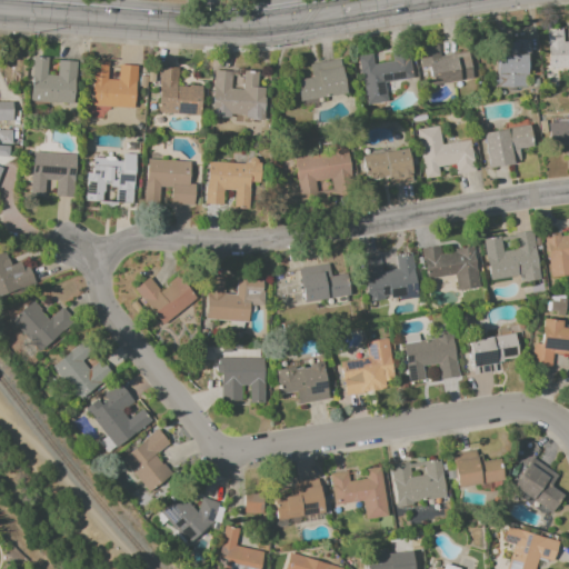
[(568,72),(556,73),(556,70),(551,70),(549,31),(565,30),(566,43),(568,43),(568,72)]
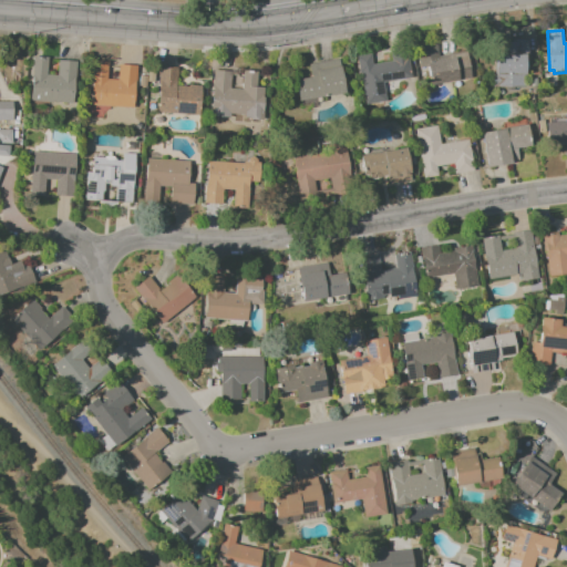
[(527,89),(496,89),(497,76),(497,57),(497,44),(514,44),(514,42),(531,42),(531,61),(527,60),(526,74),(527,75),(527,89)]
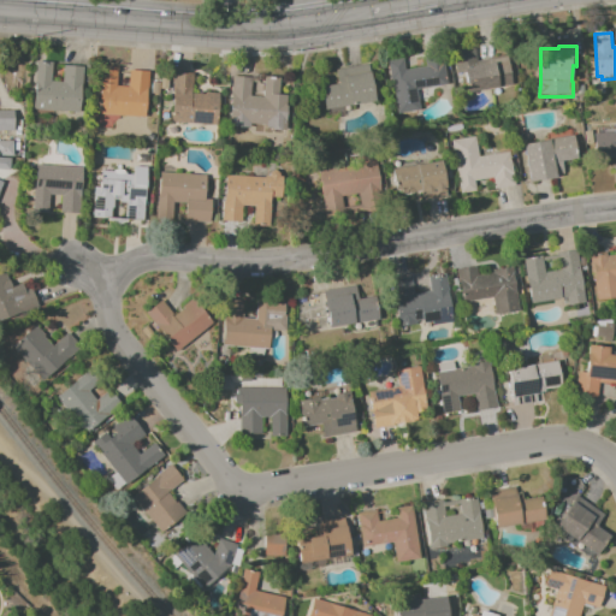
[(460,75),(455,53),(477,49),(479,63),(509,58),(515,87),(501,89),(469,95),(466,75),(460,76),(460,75)]
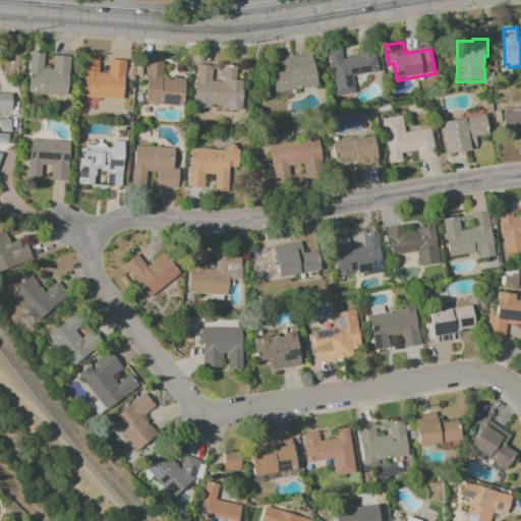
[(357,95),(338,98),(334,68),(332,69),(330,53),(343,51),(345,61),(362,58),(360,48),(375,45),(380,73),(375,74),(372,79),(370,82),(366,87),(364,88),(361,90),(357,91),(357,95)]
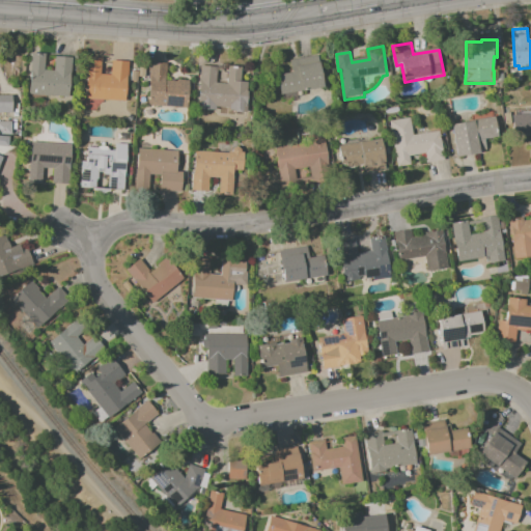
[(75,59),(74,76),(73,76),(72,99),(31,95),(32,74),(33,55),(48,56),(46,72),(56,73),(57,58),(75,59)]
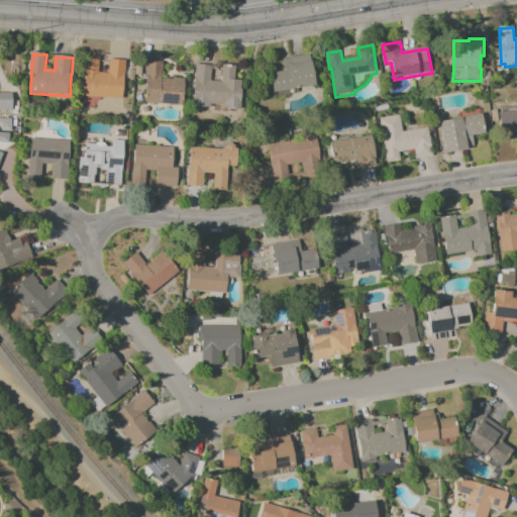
[(317,87),(276,94),(273,74),(286,72),(284,61),(311,56),(317,87)]
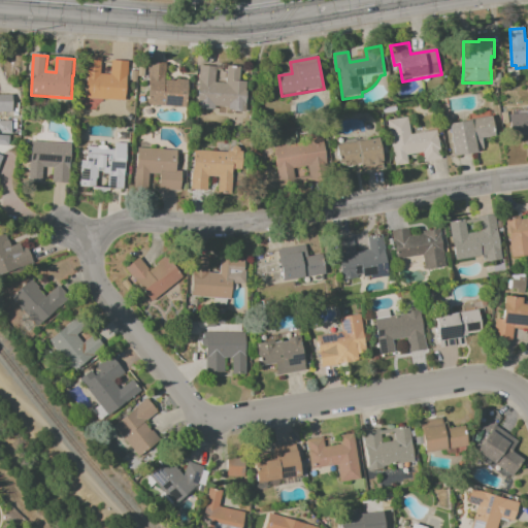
[(123,63),(130,63),(129,80),(127,102),(124,102),(87,99),(89,77),(88,76),(90,59),(103,59),(102,75),(112,76),(113,62),(123,63)]
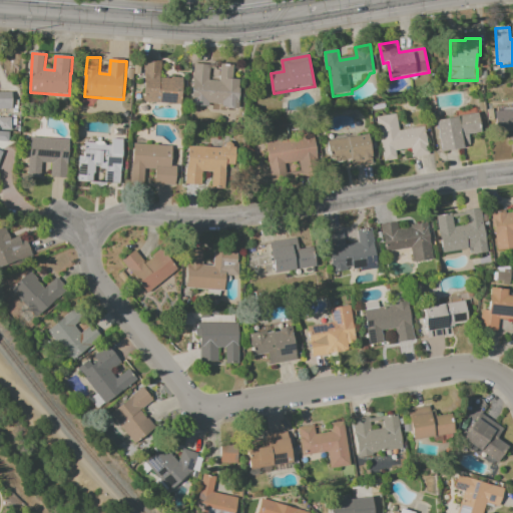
[(184,79),(183,106),(144,103),(147,77),(146,76),(147,61),(163,63),(162,79),(172,80),(173,79),(173,78),(184,79)]
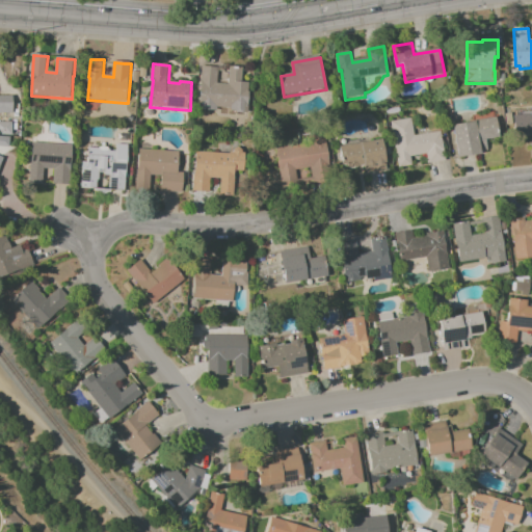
[(244,69),(242,88),(241,92),(250,94),(249,111),(201,107),(203,83),(202,83),(203,68),(219,69),(218,83),(229,84),(231,68),(244,69)]
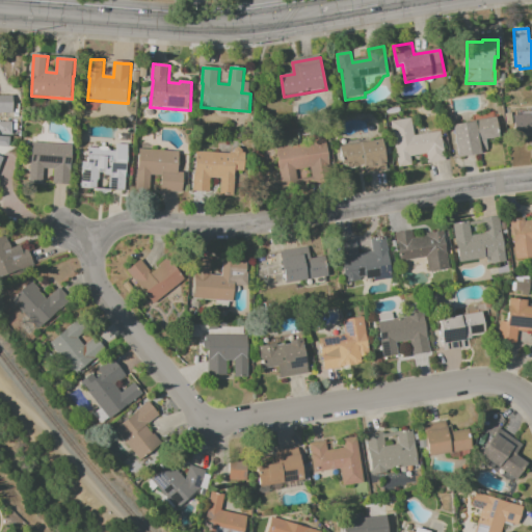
[(0,98),(15,98),(15,114),(0,114),(0,98)]
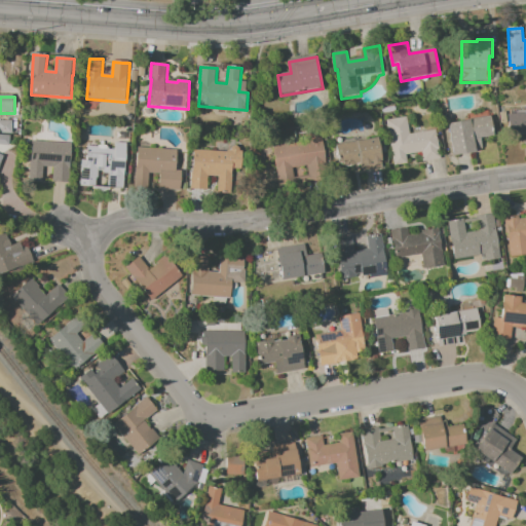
[(505,114),(525,113),(525,144),(525,145),(525,134),(506,135),(505,114)]
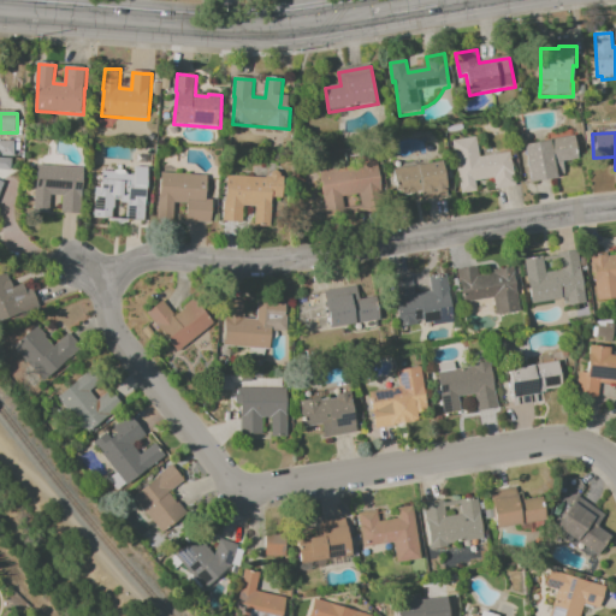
[(449,142),(460,194),(475,191),(473,182),(491,178),(493,190),(514,187),(508,153),(479,158),(474,137),(449,142)]
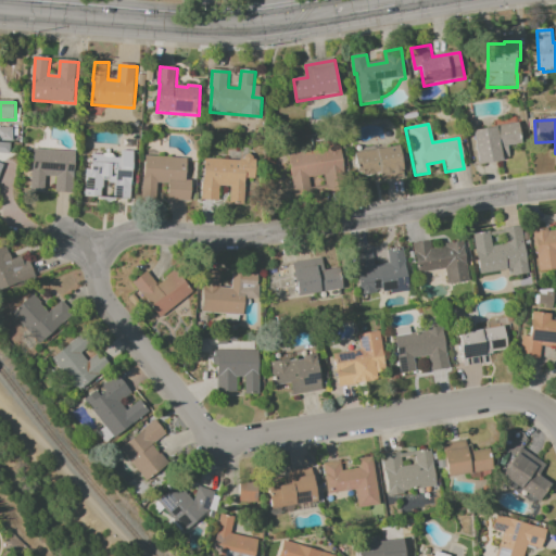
[(478,165),(472,131),(515,124),(518,143),(505,146),(507,161),(478,165)]
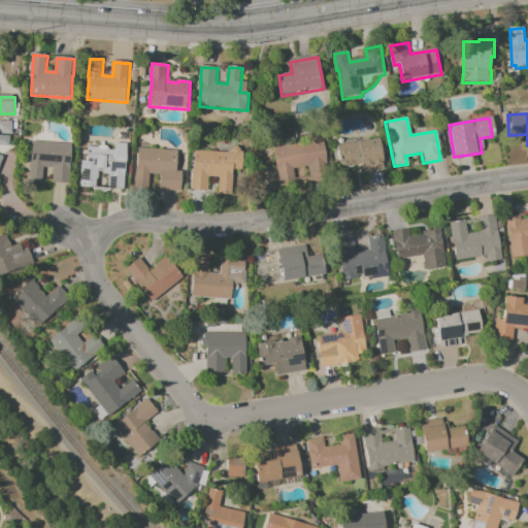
[(0,135),(0,123),(13,123),(13,135),(5,135),(0,135)]
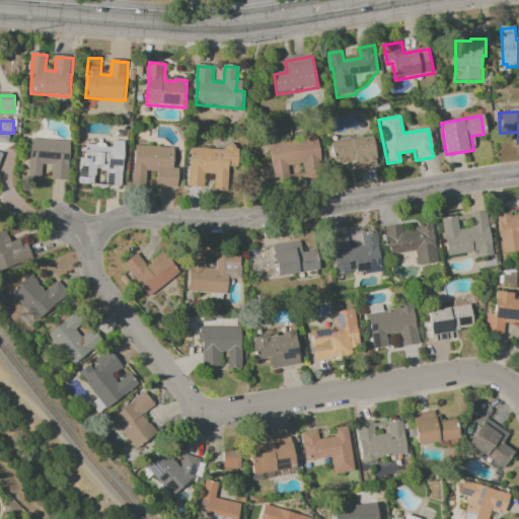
[(328,145),(370,137),(376,165),(356,169),(355,162),(334,166),(328,145)]
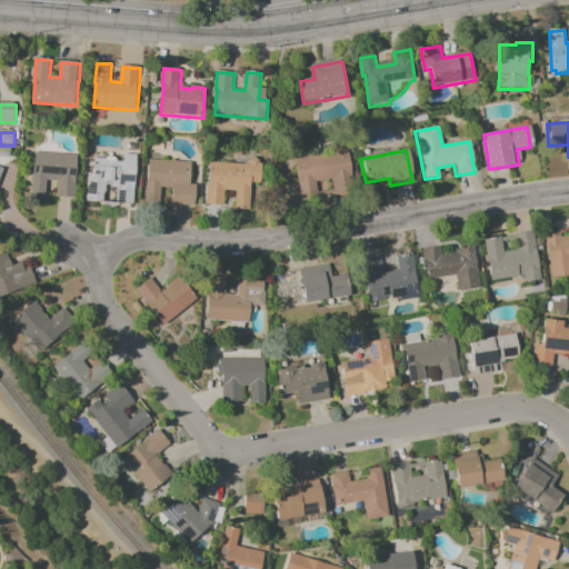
[(29,189),(32,152),(76,156),(72,197),(58,196),(59,181),(46,180),(46,191),(29,189)]
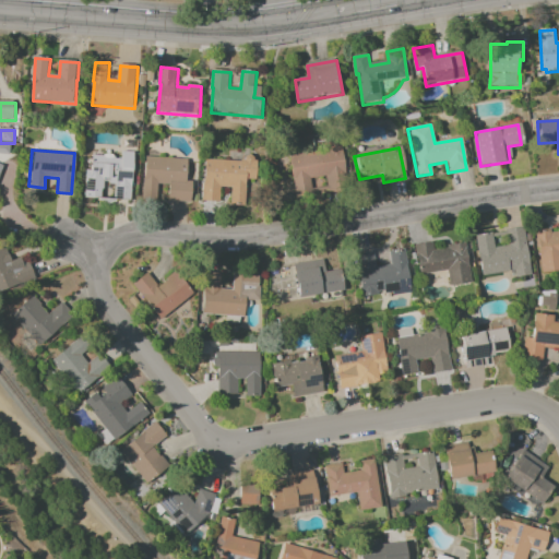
[(296,197),(287,157),(318,151),(323,176),(308,179),(311,193),(296,197)]
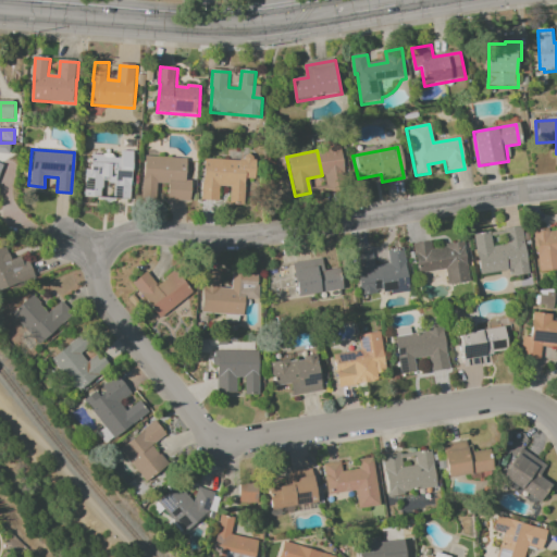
[(88,155),(86,198),(130,200),(133,152),(122,151),(121,159),(112,159),(112,165),(101,164),(101,156),(88,155)]
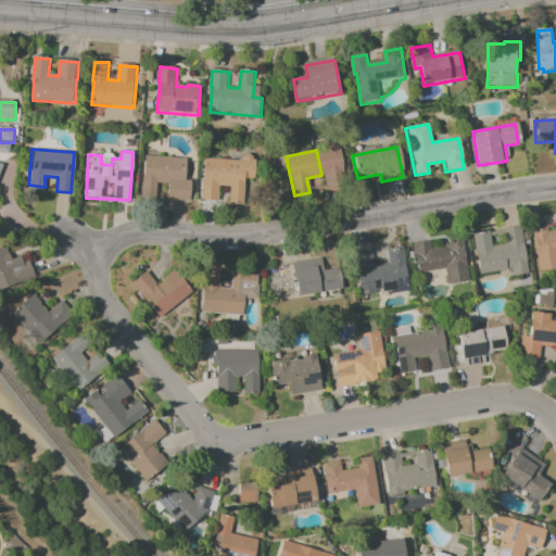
[(138,200),(142,154),(185,159),(182,180),(190,181),(188,201),(167,199),(169,184),(155,182),(154,202),(138,200)]
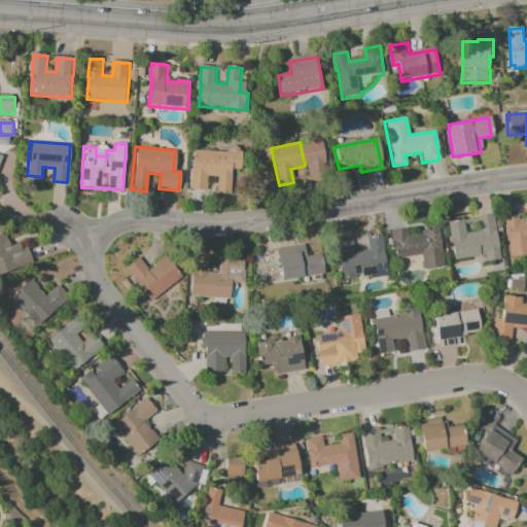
[(189,188),(191,150),(226,152),(226,146),(241,147),(239,173),(232,172),(230,196),(215,195),(216,176),(207,175),(206,189),(189,188)]
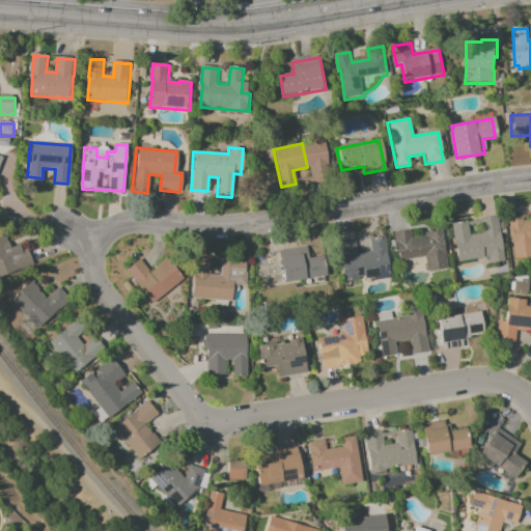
[(449,223),(455,261),(485,257),(486,263),(502,261),(496,215),(478,218),(480,233),(468,234),(466,220),(449,223)]
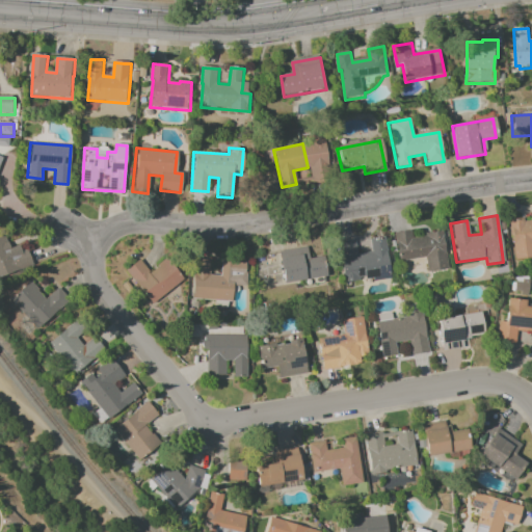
[(397,261),(424,258),(425,272),(446,269),(442,232),(410,236),(410,230),(394,232),(397,261)]
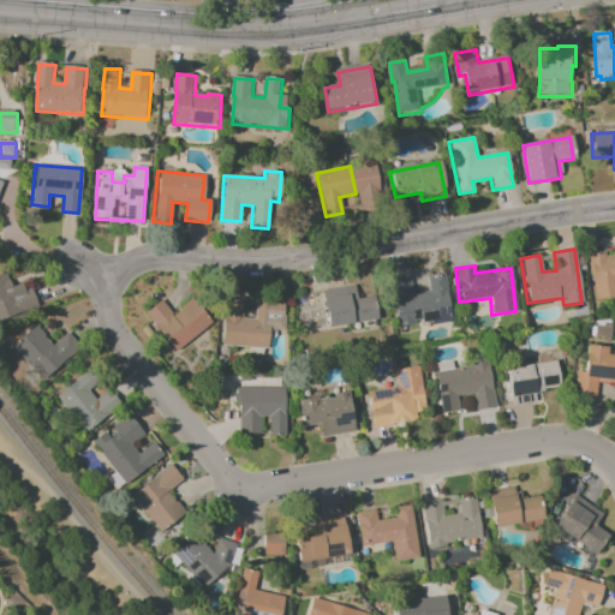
[(25,281),(9,287),(3,269),(0,270),(0,318),(34,308),(25,281)]
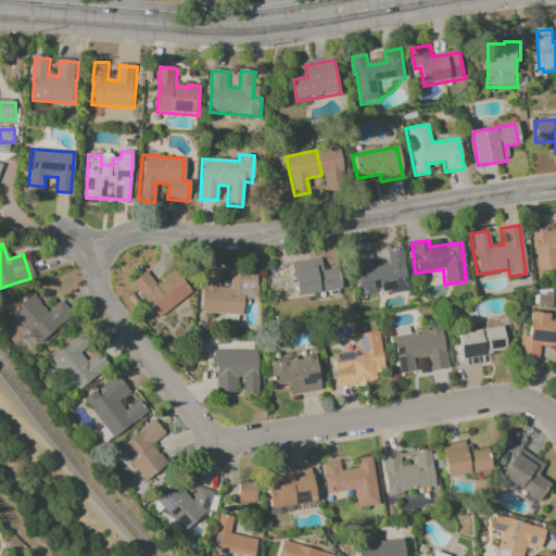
[(406,290),(400,247),(384,250),(387,263),(373,265),(369,250),(352,253),(357,295),(374,293),(373,282),(378,281),(380,294),(406,290)]
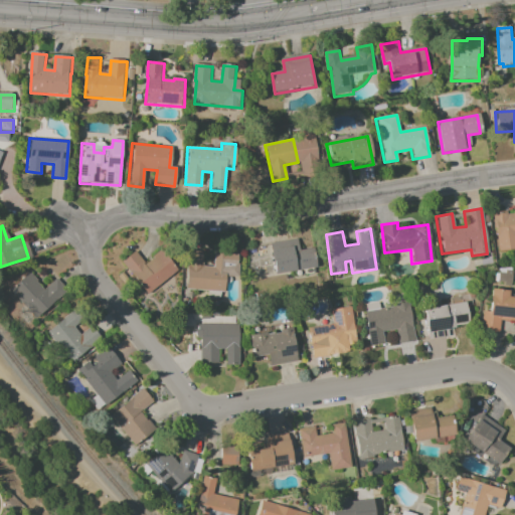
[(273,274),(315,268),(312,247),(297,250),(295,239),(269,243),(273,274)]
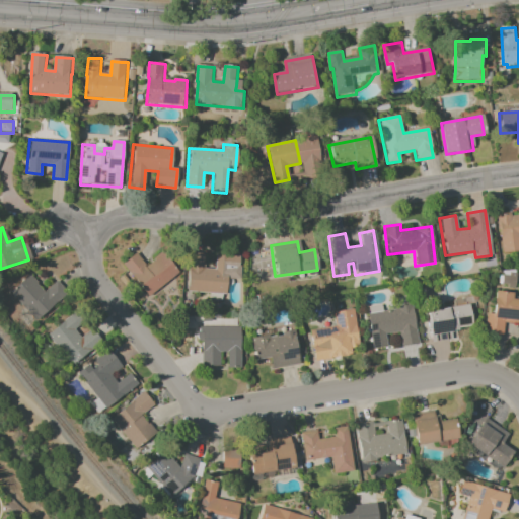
[(178,272),(162,251),(144,266),(134,252),(121,264),(147,297),(178,272)]
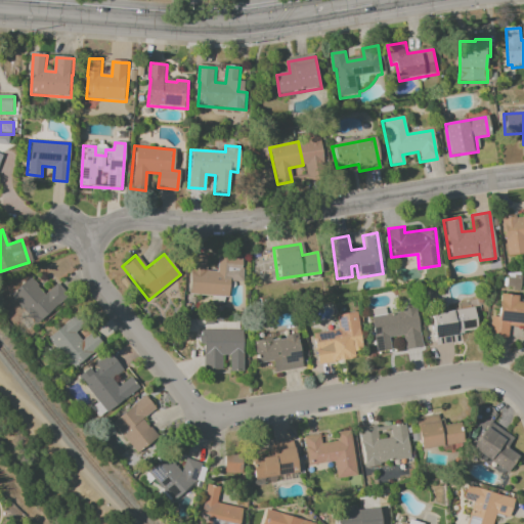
[(188,294),(227,297),(228,281),(241,281),(242,258),(216,256),(216,271),(205,270),(205,256),(190,255),(188,294)]
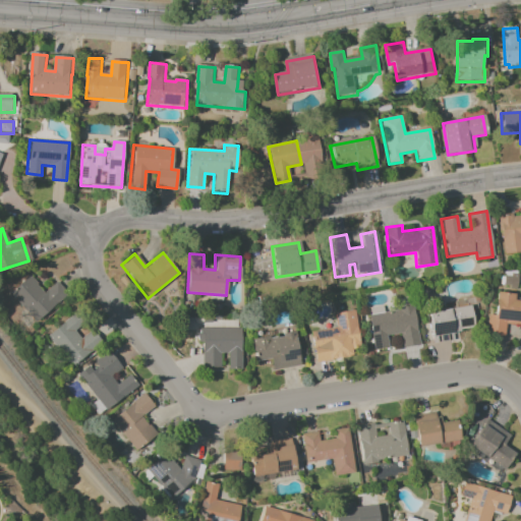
[(8,293),(35,323),(66,295),(55,282),(44,292),(27,275),(8,293)]
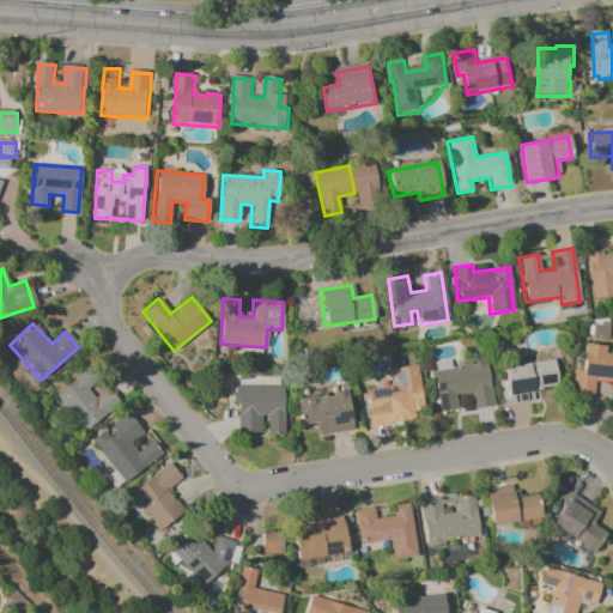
[(594,381),(611,382),(611,380),(612,380),(612,353),(604,353),(604,346),(580,344),(575,394),(593,396),(594,381)]
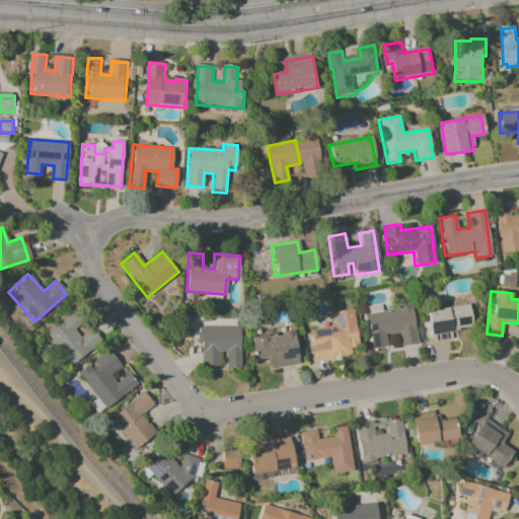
[(430,342),(450,340),(449,329),(471,326),(468,305),(426,310),(430,342)]
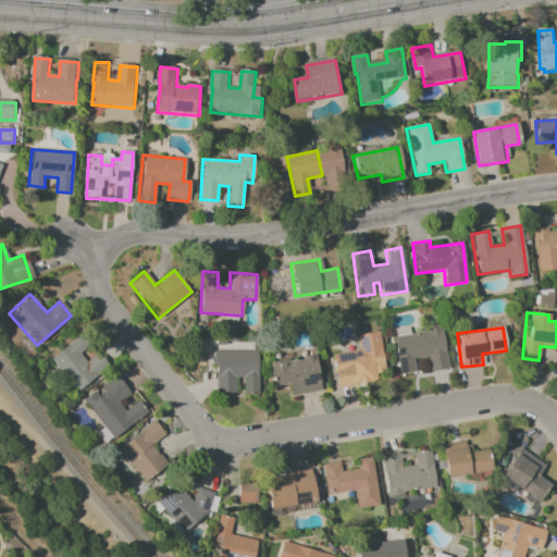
[(393,335),(398,373),(415,372),(412,359),(426,357),(429,371),(447,369),(442,329),(393,335)]
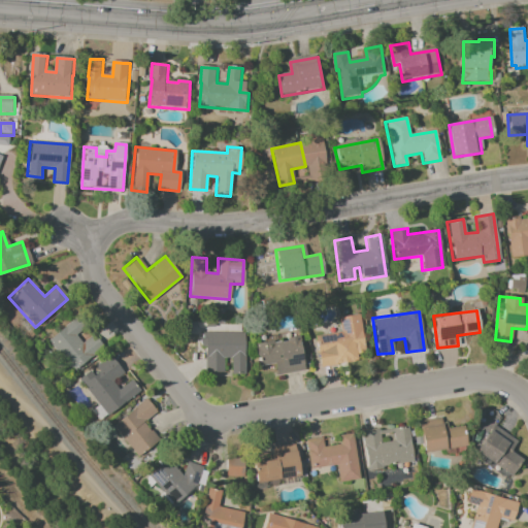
[(364,352),(359,315),(337,317),(339,332),(315,335),(319,366),(356,362),(355,353),(364,352)]
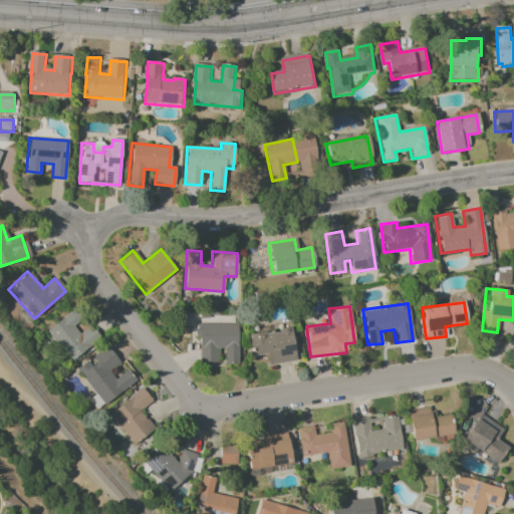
[(99,338),(89,325),(80,332),(66,315),(45,331),(69,362),(99,338)]
